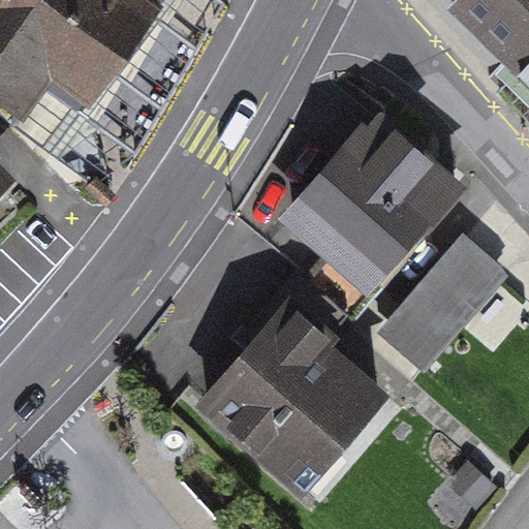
[(0,0),(0,98),(18,113),(45,82),(86,109),(167,2),(164,0),(0,0)]
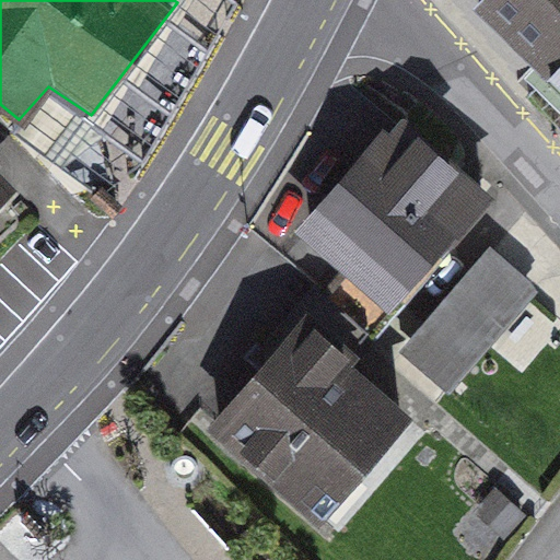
[(559,0),(480,0),(471,9),(559,92),(559,0)]
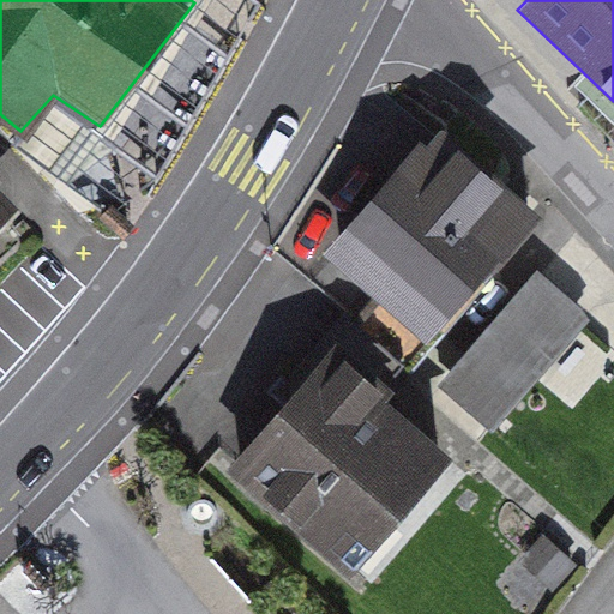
[(336,241),(429,319),(528,203),(445,133),(423,158),(413,150),(336,241)]
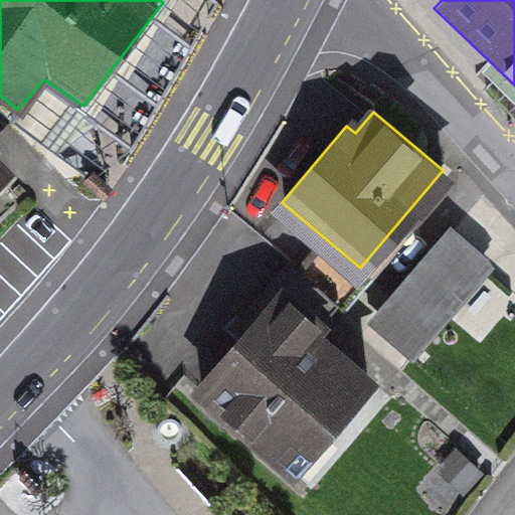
[(0,205),(20,186),(0,165),(0,205)]
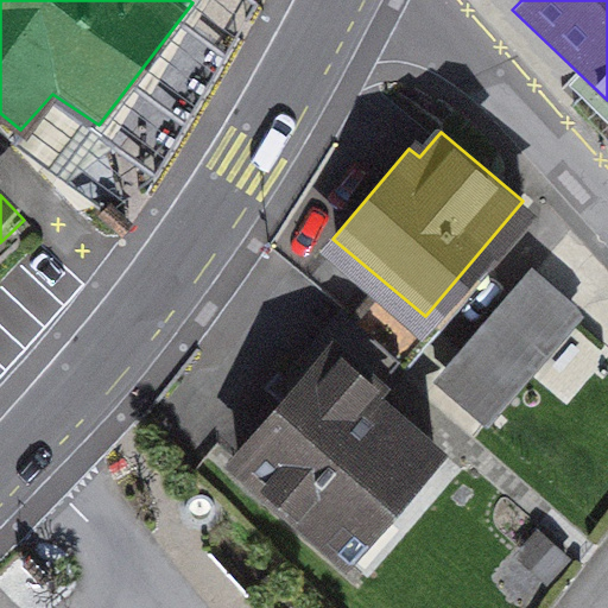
[(531,267),(436,373),(487,419),(582,312),(531,267)]
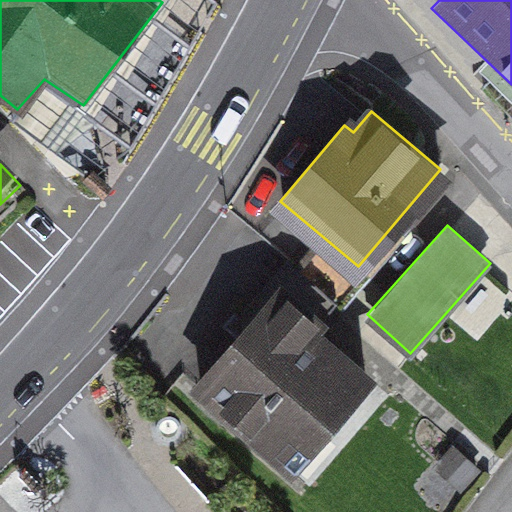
[(278,294),(200,383),(289,461),(367,372),(278,294)]
